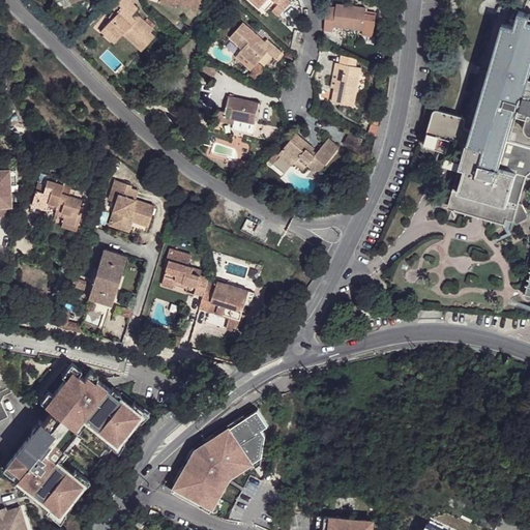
[(114,0),(120,6),(106,24),(118,35),(121,33),(135,18),(130,13),(134,9),(137,5),(131,1),(133,0),(114,0)]
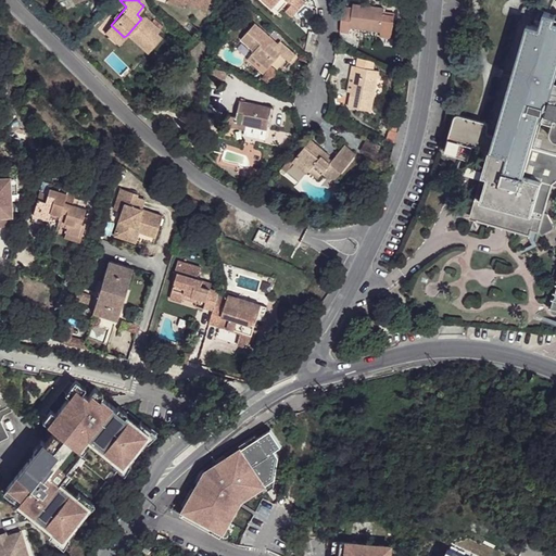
[(176,0),(184,2),(205,9),(207,0),(176,0)]
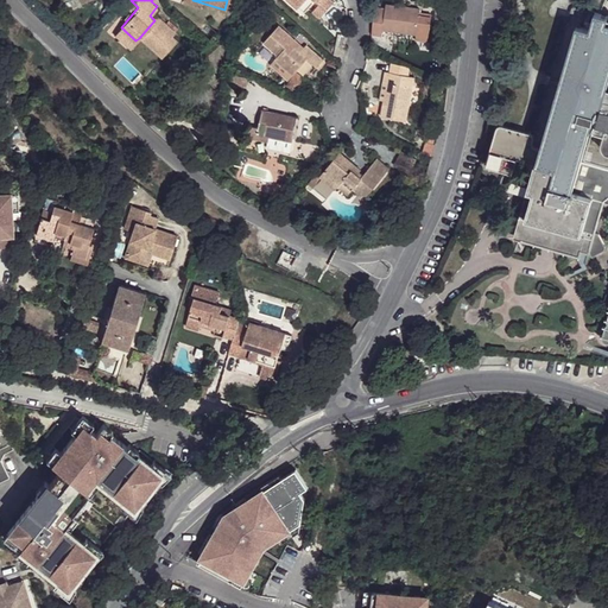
[(289,0),(297,7),(298,5),(304,11),(311,2),(315,6),(311,11),(318,17),(334,0),(333,0),(289,0)]
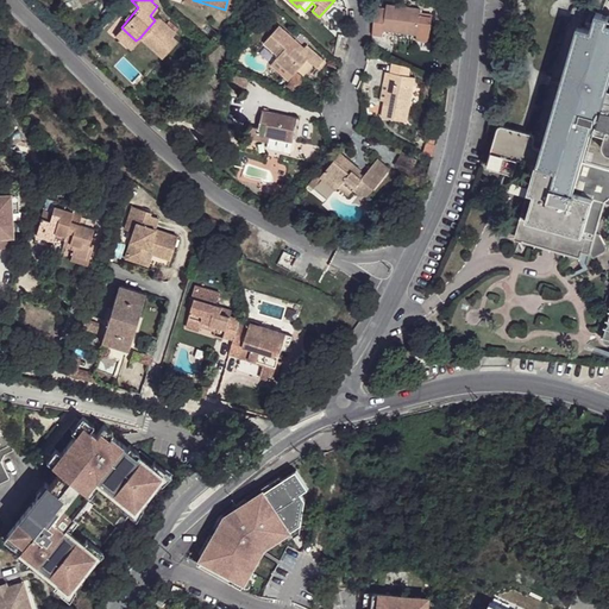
[(418,10),(419,6),(387,2),(385,6),(375,5),(371,31),(382,33),(383,29),(414,32),(414,37),(426,38),(429,12),(418,10)]
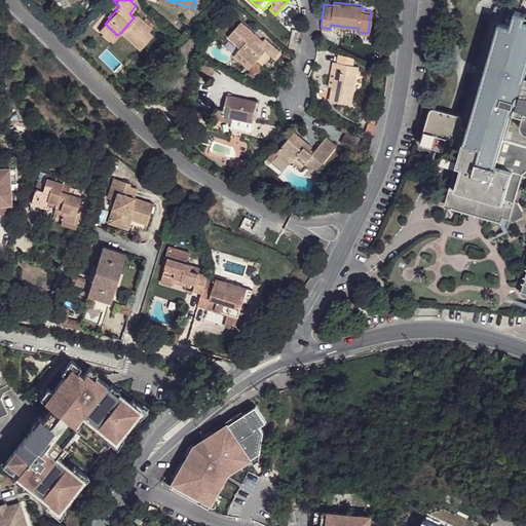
[(525,12),(525,13),(515,10),(498,6),(497,6),(494,9),(492,17),(492,19),(492,21),(490,22),(482,52),(482,54),(482,57),(481,57),(480,59),(476,70),(475,74),(476,77),(475,78),(474,79),(464,110),(464,111),(464,112),(465,113),(465,114),(464,114),(463,115),(461,123),(461,124),(462,127),(459,123),(461,118),(460,116),(451,114),(434,109),(431,109),(421,141),(422,143),(439,148),(441,149),(443,148),(446,136),(463,141),(459,156),(447,152),(443,153),(442,154),(441,155),(436,172),(437,175),(439,177),(452,180),(447,197),(445,204),(473,213),(480,215),(484,223),(490,220),(493,226),(500,222),(503,228),(515,223),(513,221),(524,216),(525,213),(519,202),(516,201),(524,174),(525,174),(525,75),(525,76),(525,71),(525,12)]
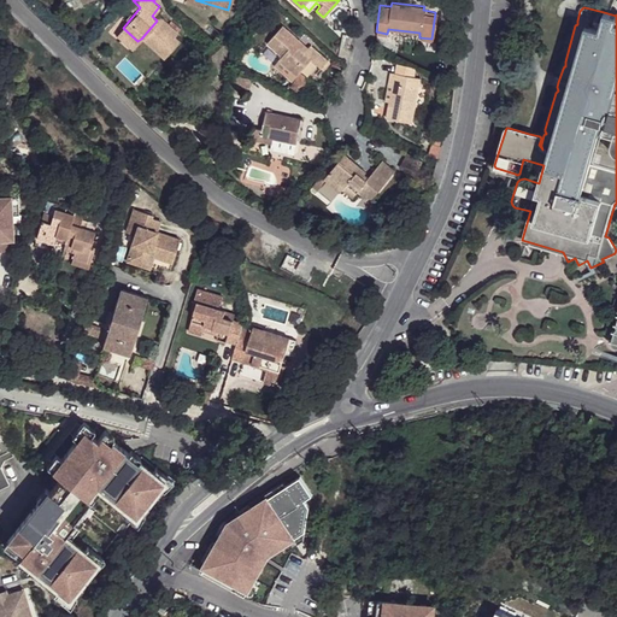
[(157,21),(141,39),(163,57),(178,39),(174,34),(177,31),(160,15),(157,21)]
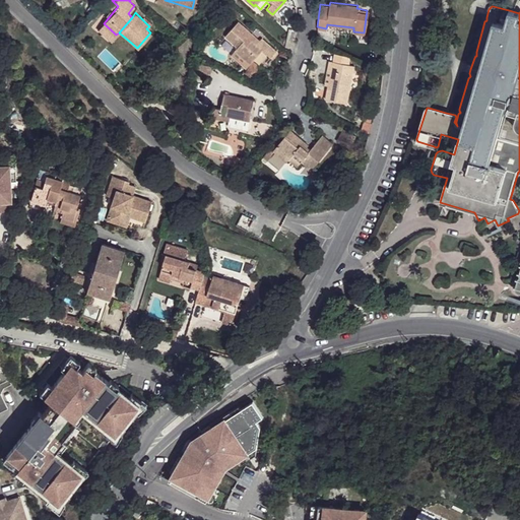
[(249,63),(262,50),(267,54),(270,57),(275,50),(261,38),(259,40),(238,20),(224,36),(238,47),(235,51),(249,63)]
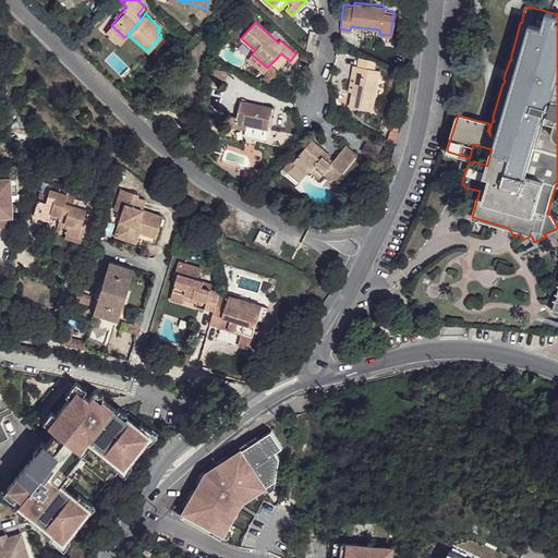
[(105,32),(118,44),(124,37),(111,25),(105,32)]
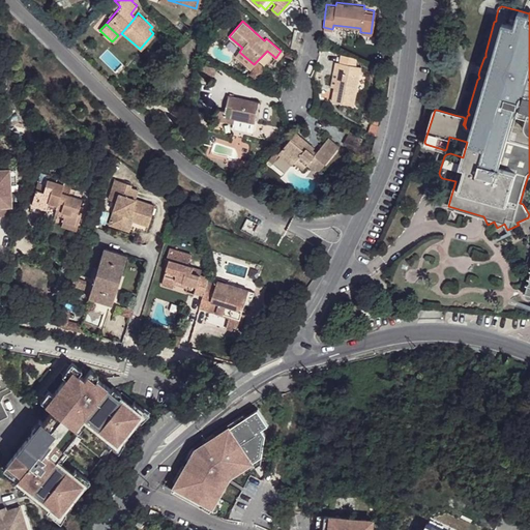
[(254,64),(239,52),(236,55),(242,61),(240,64),(260,81),(268,70),(263,65),(272,55),(267,51),(254,64)]
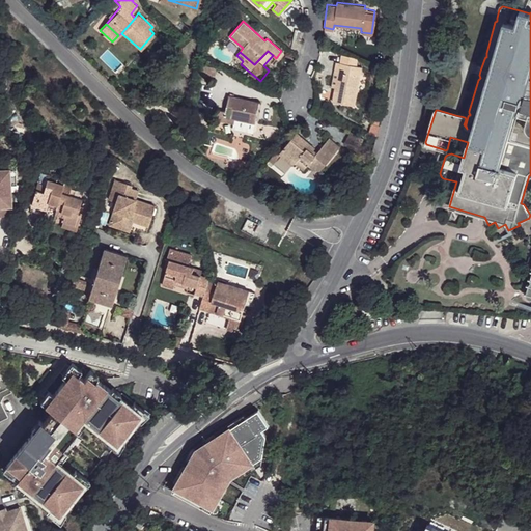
[(351,64),(352,56),(337,53),(336,61),(351,64)]
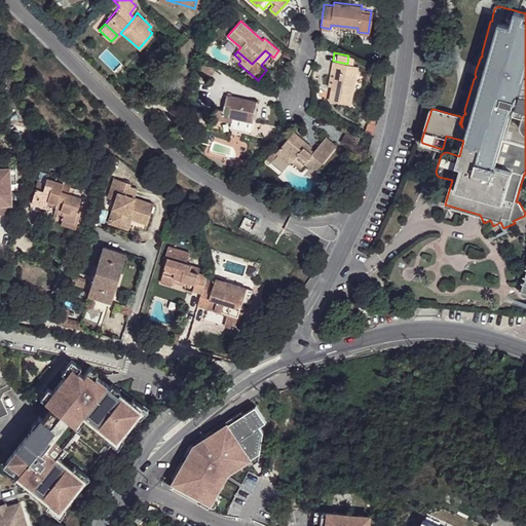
[(333,61),(332,61),(327,85),(331,85),(328,99),(350,103),(355,73),(350,72),(352,64),(347,64),(333,61)]
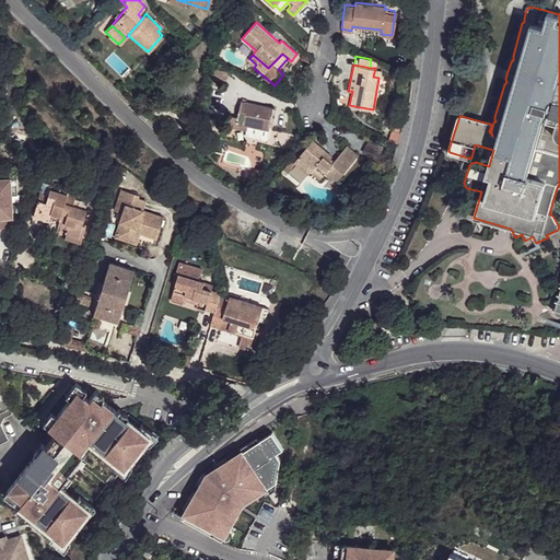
[(216,69),(212,79),(228,83),(230,73),(216,69)]
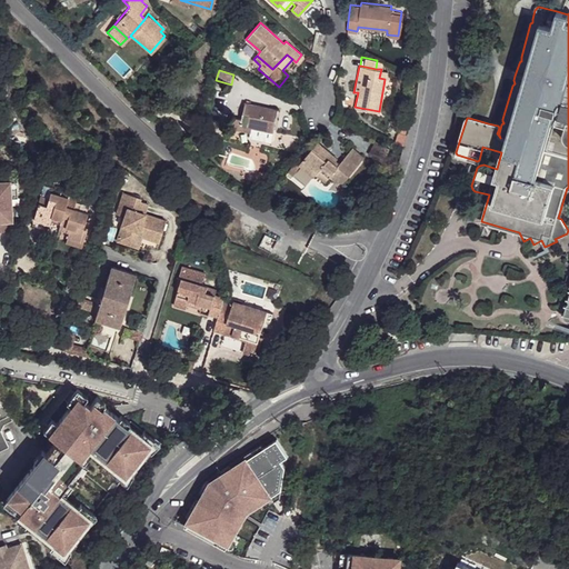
[(246,102),(240,129),(251,131),(253,126),(275,130),(279,109),(246,102)]
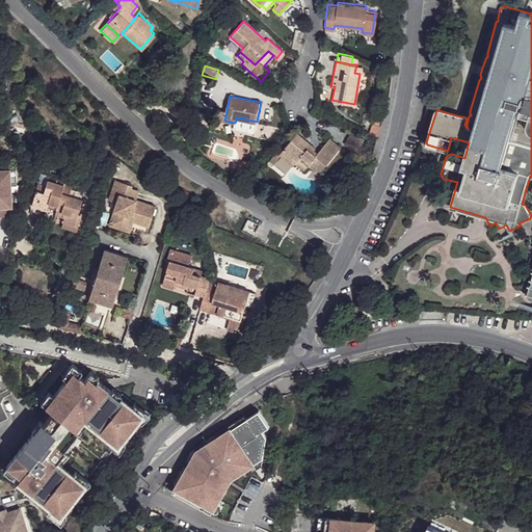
[(351,130),(344,142),(356,150),(364,138),(351,130)]
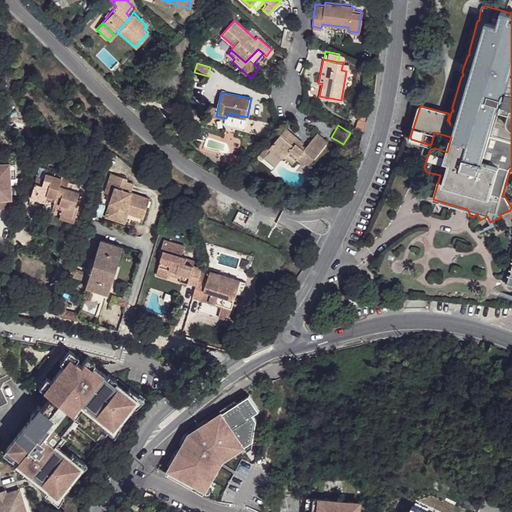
[(281,133),(269,147),(282,158),(284,156),(292,162),(297,157),(302,162),(309,162),(328,139),(317,131),(306,145),(302,143),(304,140),(290,129),(285,135),(281,133)]
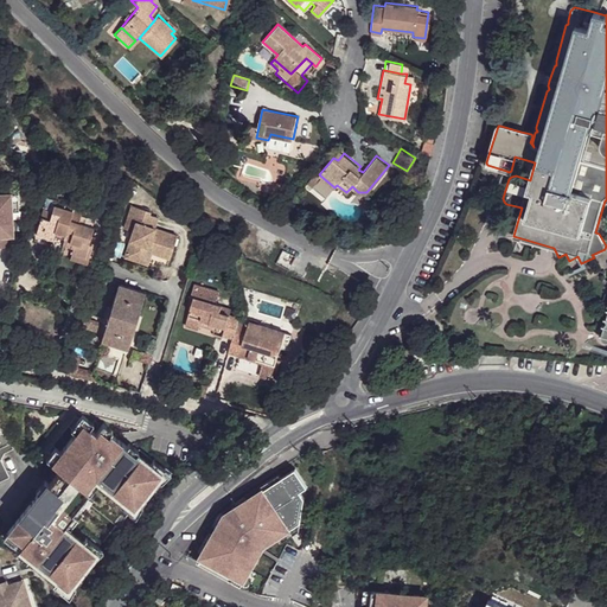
[(416,177),(407,171),(402,177),(406,179),(402,184),(409,189),(416,177)]
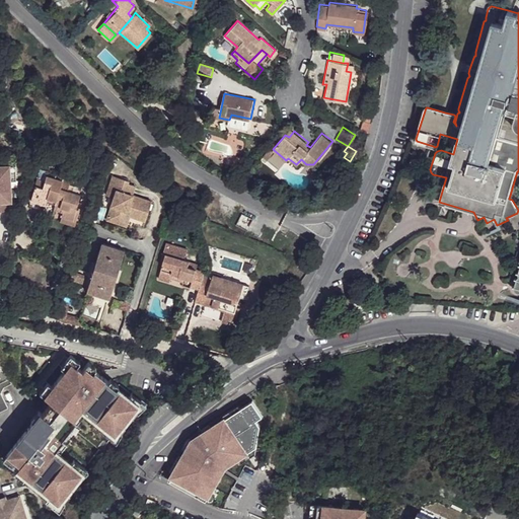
[(101,165),(89,161),(84,174),(96,179),(97,176),(101,165)]
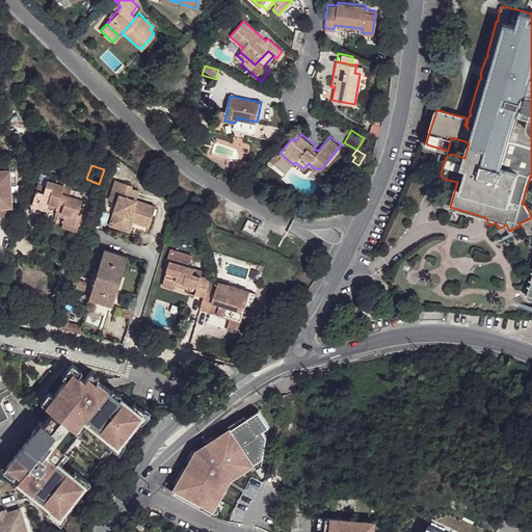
[(12,168),(0,169),(0,206),(8,205),(7,184),(14,184),(12,168)]
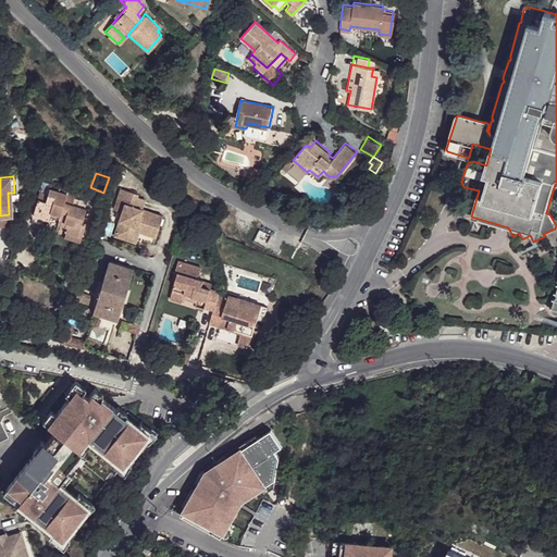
[(49,194),(40,192),(34,217),(49,220),(50,217),(60,219),(59,224),(69,226),(66,232),(83,236),(87,221),(83,220),(86,207),(74,203),(77,193),(60,187),(59,190),(50,188),(49,194)]
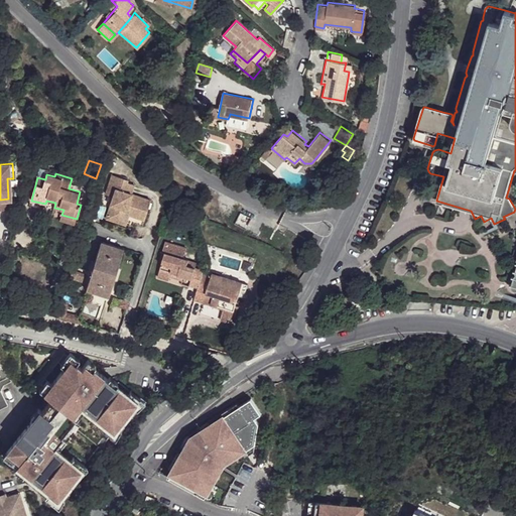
[(106,217),(122,223),(127,210),(145,215),(151,200),(132,194),(135,184),(128,181),(128,178),(112,173),(106,194),(113,196),(106,217)]
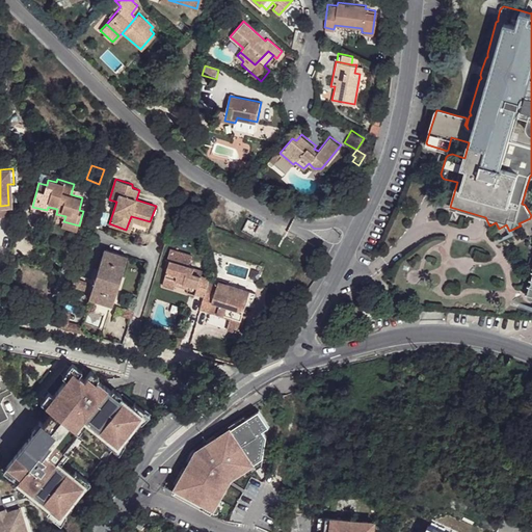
[(182,209),(176,206),(170,221),(177,223),(182,209)]
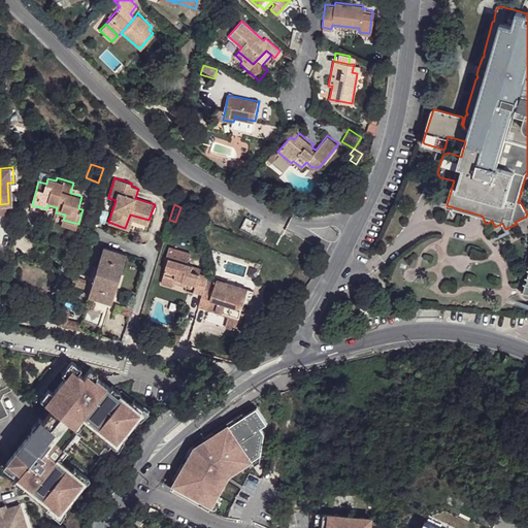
[(31,210),(45,213),(46,208),(32,205),(31,210)]
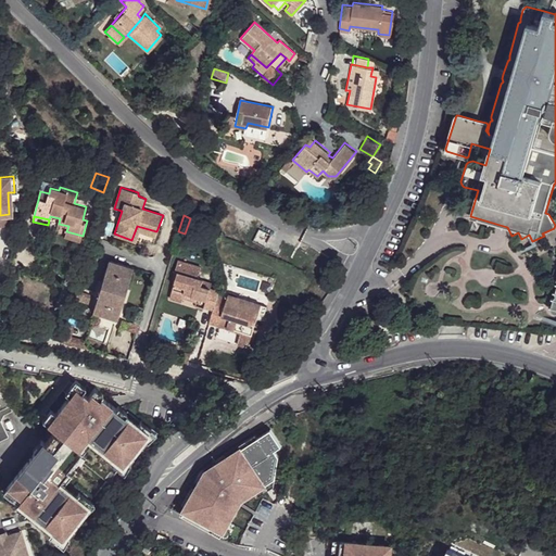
[(137,226),(131,240),(136,241),(139,230),(155,236),(156,231),(137,226)]
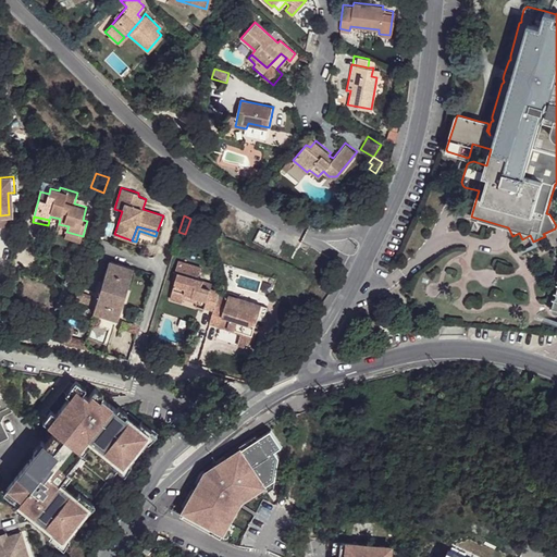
[(65,238),(81,243),(83,236),(66,232),(65,238)]
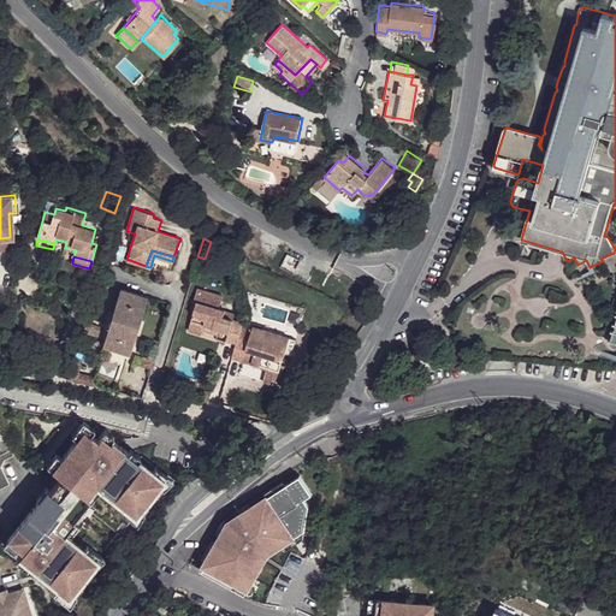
[(0,295),(6,296),(12,273),(5,271),(0,286),(0,295)]
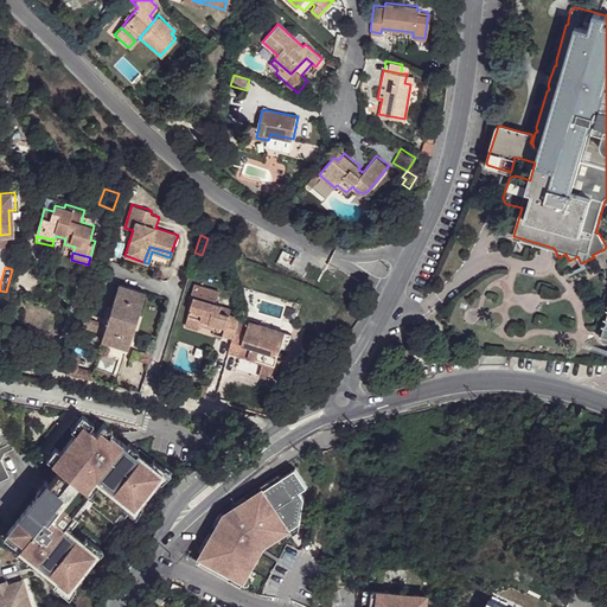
[(195,281),(189,302),(191,304),(186,319),(199,323),(215,327),(216,323),(225,326),(223,333),(232,337),(229,351),(262,360),(257,375),(279,381),(288,347),(280,345),(285,330),(249,319),(248,323),(238,320),(240,317),(229,313),(221,311),(222,304),(216,301),(219,288),(195,281)]
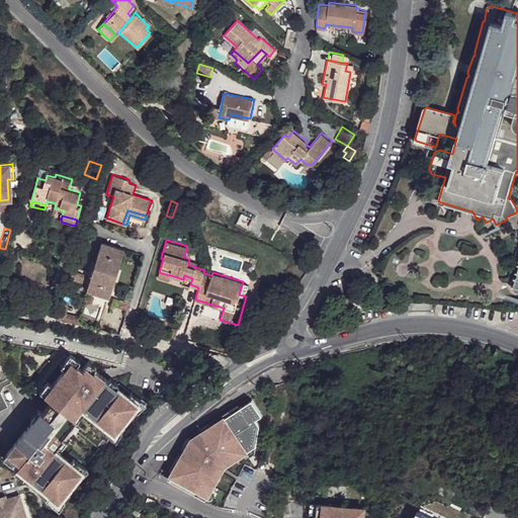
[(87,284),(86,289),(90,290),(107,296),(107,297),(122,249),(101,242),(94,262),(91,261),(86,275),(70,269),(66,281),(71,282),(72,279),(87,284)]
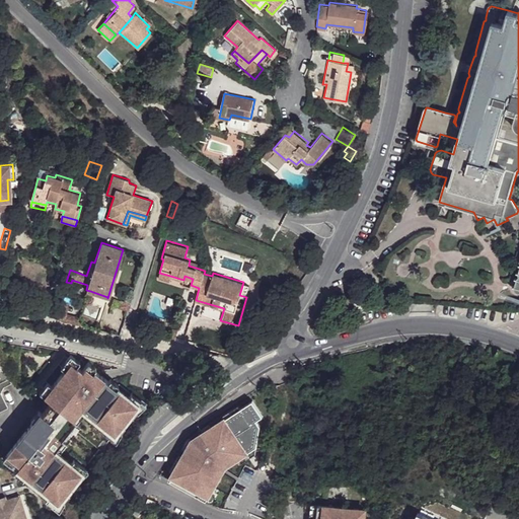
[(256,257),(247,255),(242,274),(251,276),(256,257)]
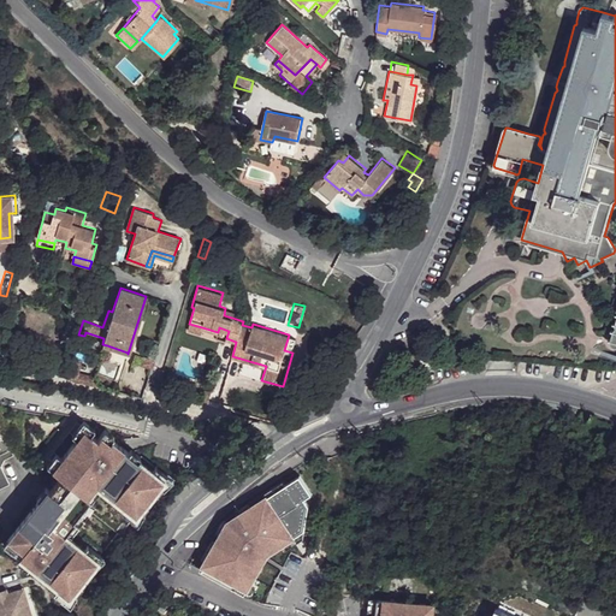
[(436,336),(428,349),(438,355),(445,341),(436,336)]
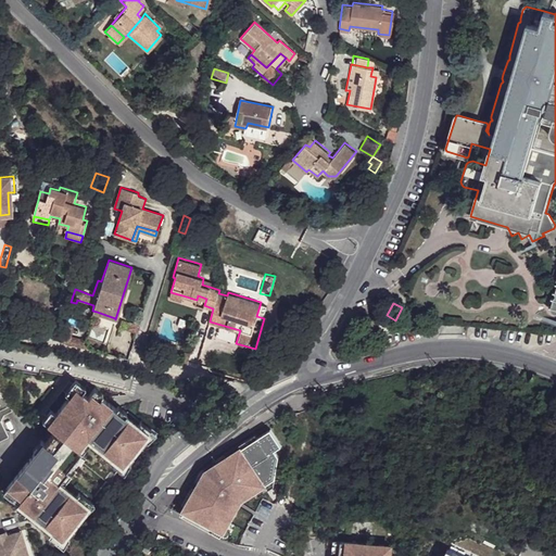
[(374,318),(369,328),(375,331),(380,321),(374,318)]
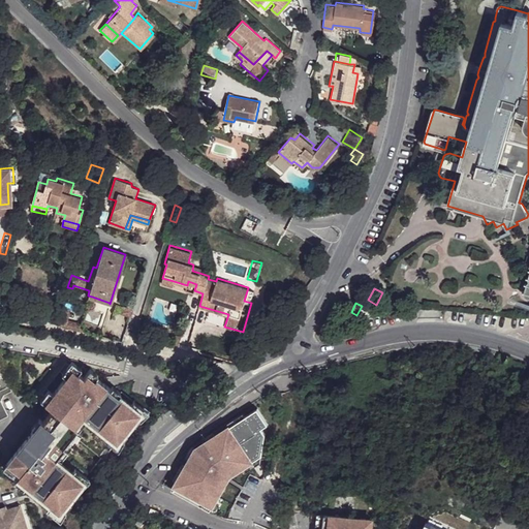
[(132,308),(122,305),(120,313),(129,316),(132,308)]
